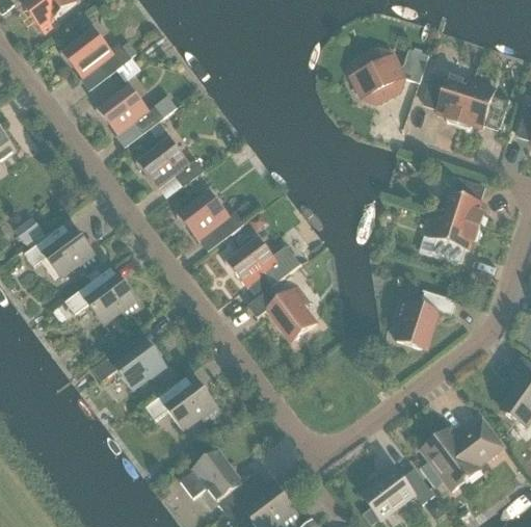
[(43,0),(55,16),(76,0),(43,0)]
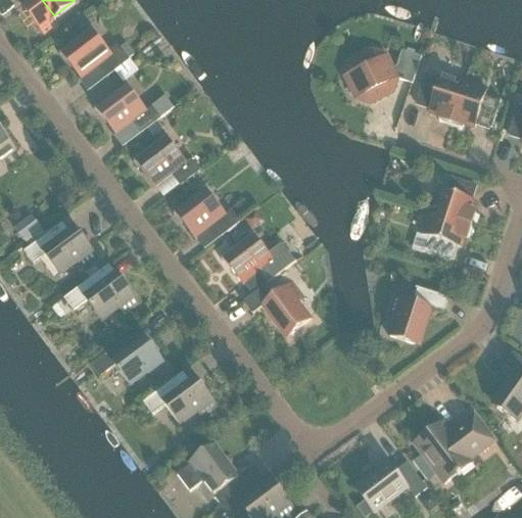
[(116,40),(107,47),(91,26),(58,51),(59,52),(61,50),(81,76),(96,63),(105,75),(129,56),(116,40)]
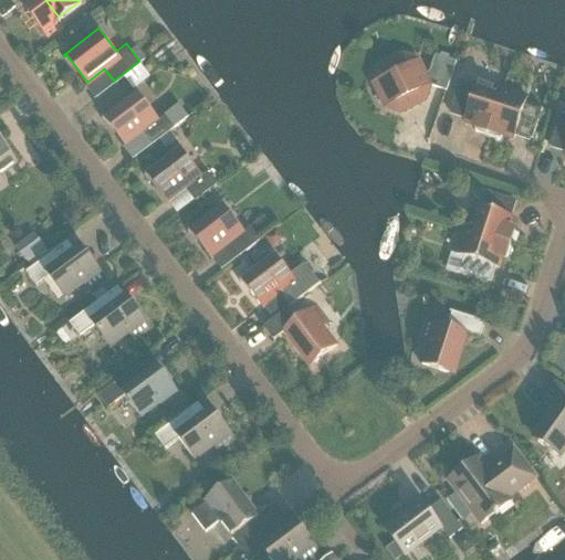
[(383,65),(378,64),(373,80),(377,82),(385,98),(386,98),(385,103),(400,108),(401,104),(403,104),(419,96),(419,95),(424,97),(429,82),(446,87),(456,57),(435,51),(428,67),(421,72),(417,62),(416,62),(418,57),(401,52),(400,56),(399,56),(383,64),(383,65)]
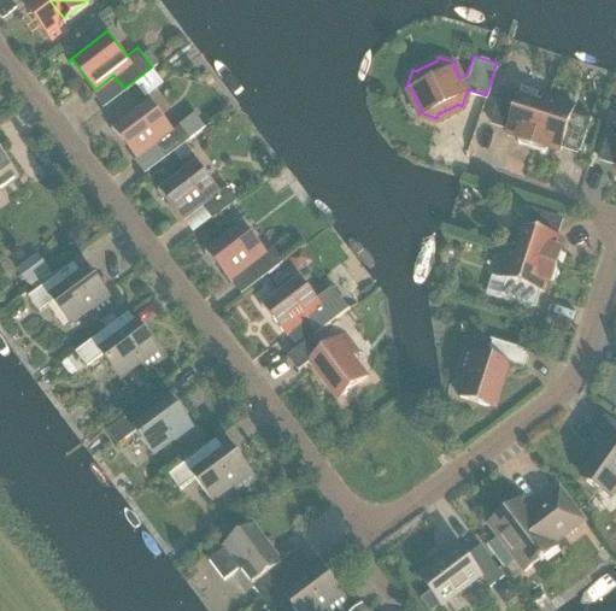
[(516,139),(531,144),(547,93),(521,84),(518,90),(500,84),(490,118),(508,124),(505,130),(518,135),(516,139)]
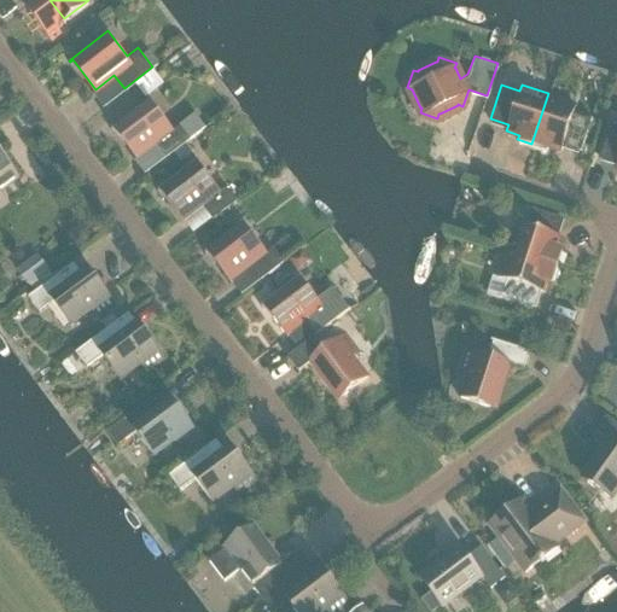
[(575,103),(548,93),(531,144),(546,149),(547,144),(560,149),(562,141),(581,147),(592,115),(572,109),(575,103)]
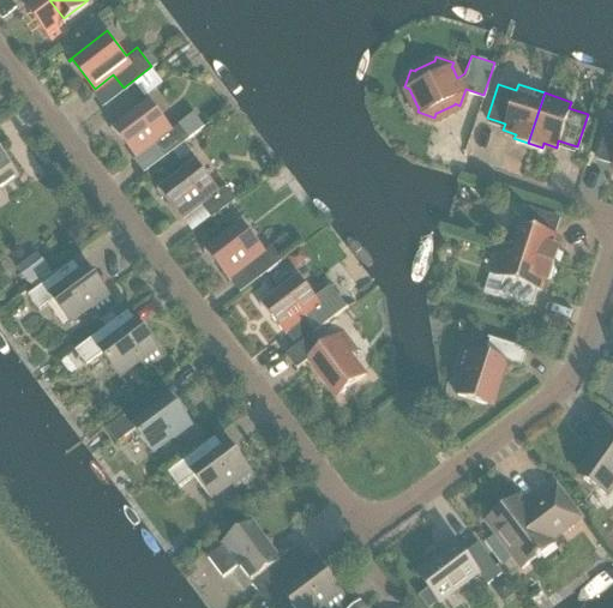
[(604,98),(594,95),(588,110),(598,114),(604,98)]
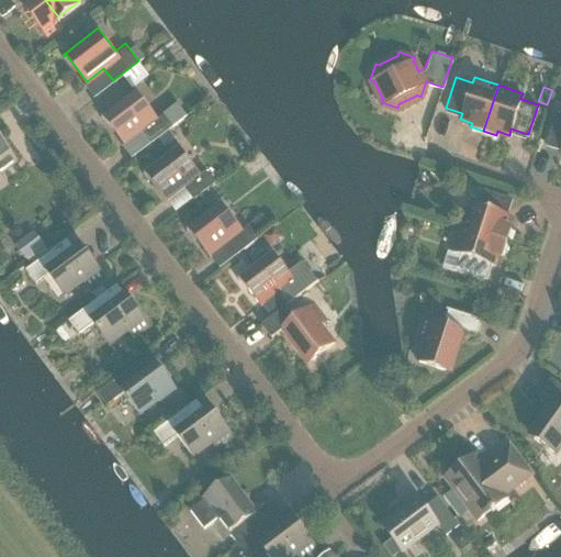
[(176,100),(163,110),(156,115),(135,88),(100,114),(101,115),(103,114),(124,142),(141,129),(150,141),(186,113),(176,100)]
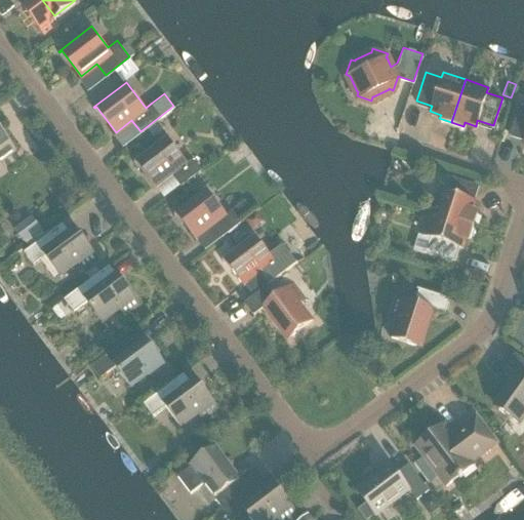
[(523,103),(519,102),(509,132),(523,136),(523,138),(523,142),(523,103)]
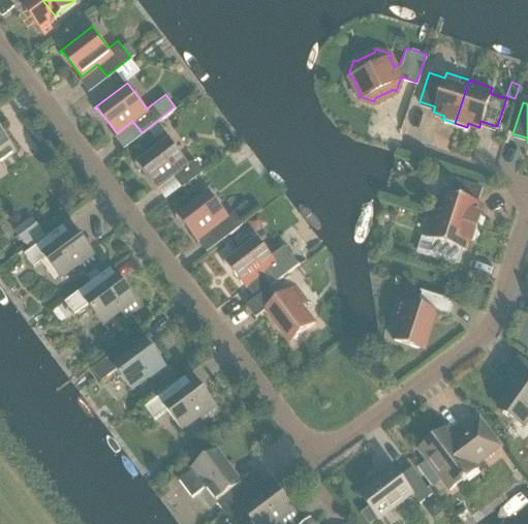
[(0,159),(16,148),(0,126),(0,159)]
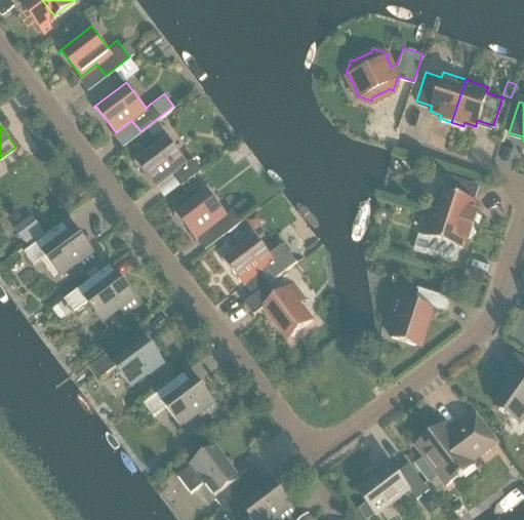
[(134,160),(135,159),(156,185),(171,172),(179,184),(201,167),(192,155),(186,160),(166,134),(133,159),(134,160)]
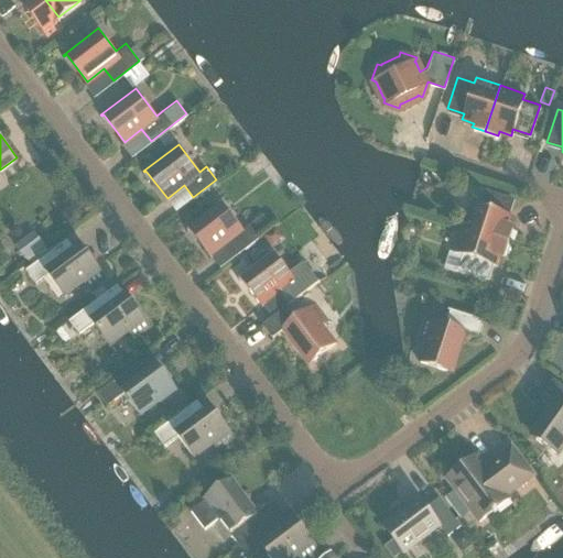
[(471,200),(462,225),(508,240),(512,227),(508,226),(512,215),(506,212),(511,196),(482,186),(476,203),(471,200)]
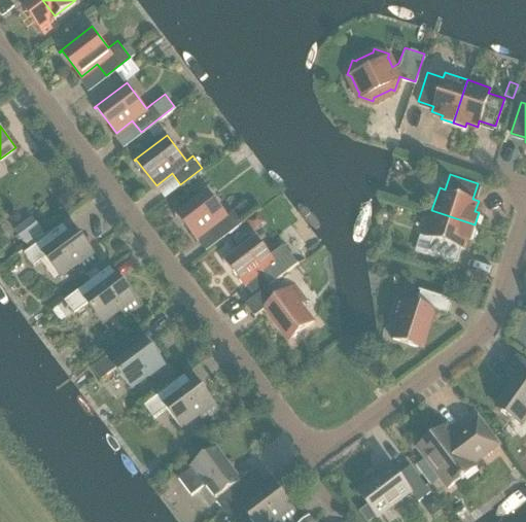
[(176,212),(196,238),(212,225),(220,236),(241,220),(232,208),(225,213),(206,187),(173,212),(174,213),(176,212)]
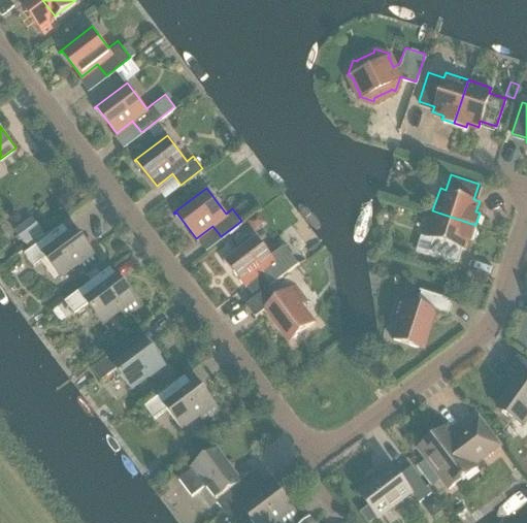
[(245,197),(233,206),(239,214),(251,204),(245,197)]
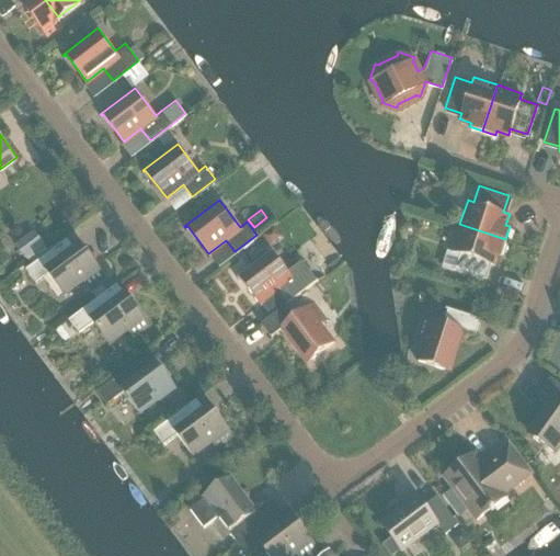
[(274,224),(262,231),(270,241),(281,234),(274,224)]
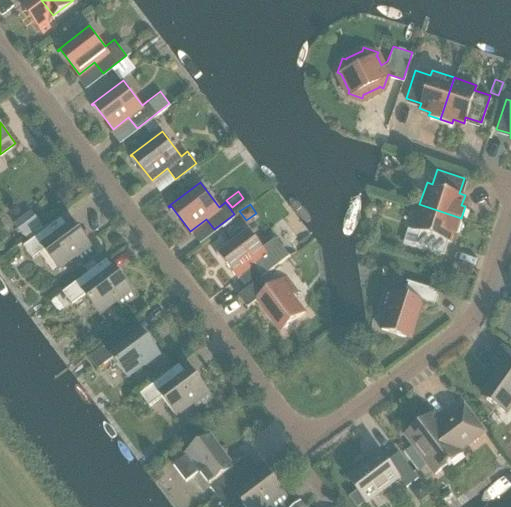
[(461,218),(419,204),(412,227),(417,229),(412,244),(440,252),(445,237),(450,239),(454,228),(458,230),(461,218)]
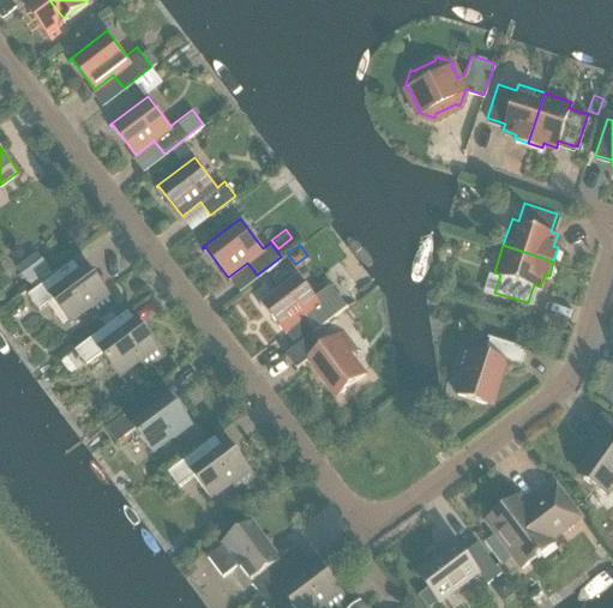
[(47,265),(35,250),(14,264),(26,280),(47,265)]
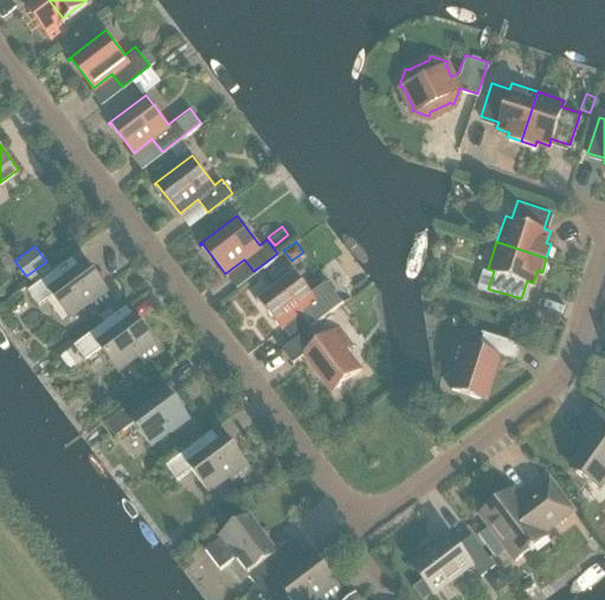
[(95,307),(111,294),(88,263),(82,268),(71,255),(27,288),(38,302),(51,292),(69,315),(89,300),(95,307)]
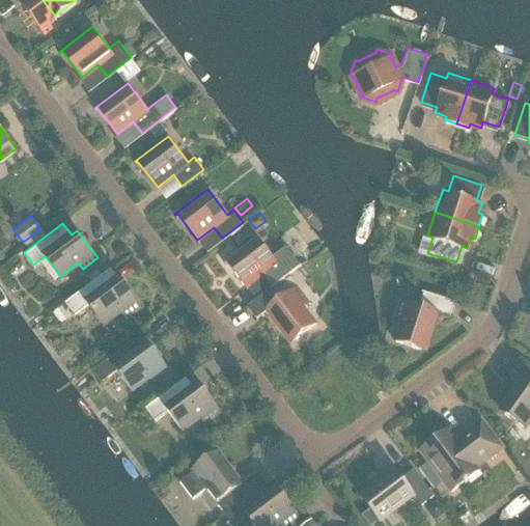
[(285,244),(272,254),(256,234),(223,260),(224,261),(226,259),(246,285),(262,273),(271,284),(300,263),(285,244)]
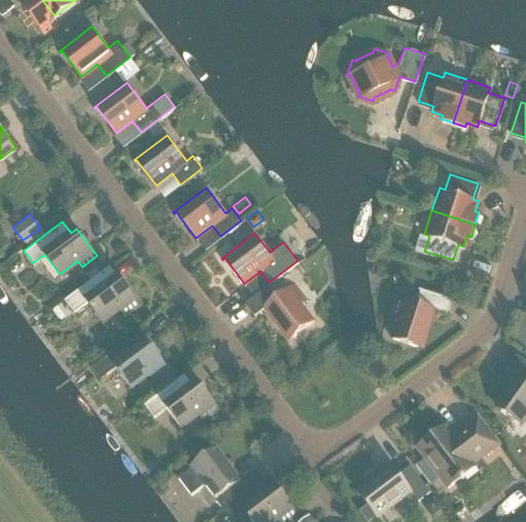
[(124,313),(139,302),(118,274),(117,275),(109,264),(64,298),(73,310),(86,300),(101,320),(119,307),(124,313)]
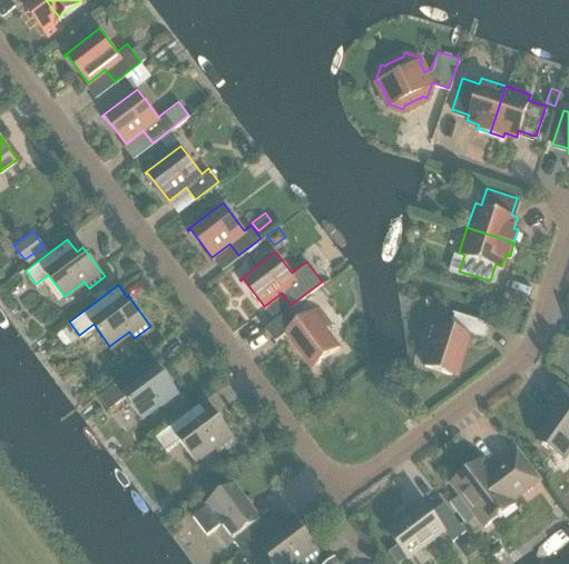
[(291,307),(290,306),(264,325),(275,338),(290,327),(316,360),(339,344),(324,325),(331,319),(319,304),(297,319),(288,308),(291,307)]
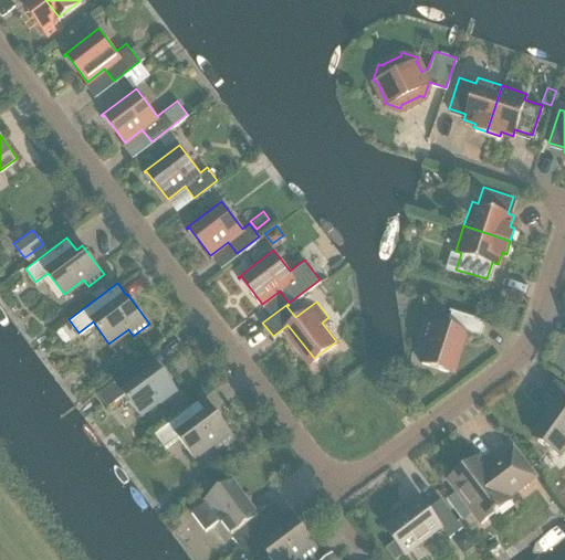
[(483,318),(449,307),(445,321),(426,316),(419,335),(428,338),(420,360),(447,369),(460,328),(479,335),(483,318)]
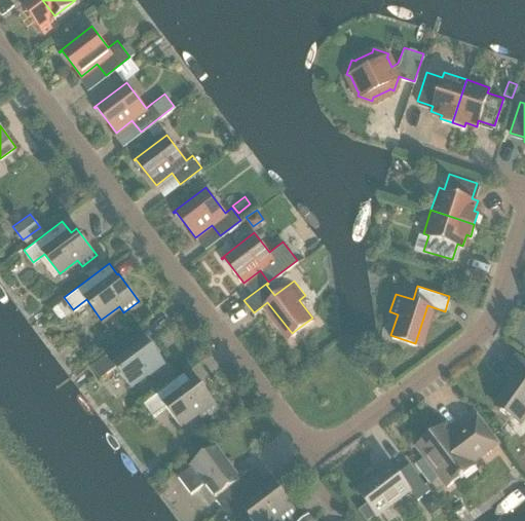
[(152,377),(167,366),(147,339),(141,343),(133,332),(90,364),(100,376),(115,365),(129,384),(148,371),(152,377)]
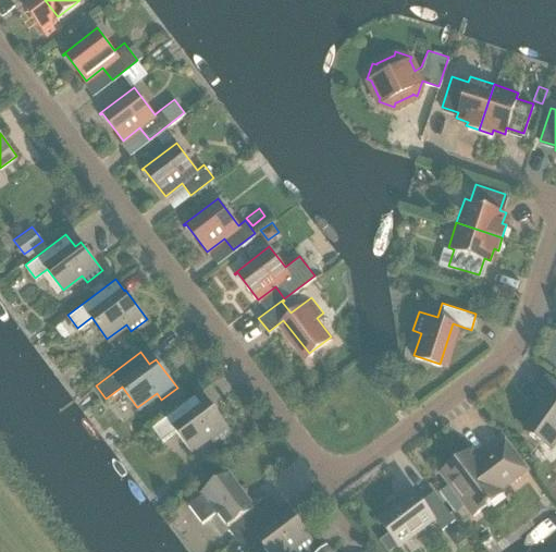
[(555,379),(546,372),(536,385),(552,396),(528,431),(550,446),(555,438),(555,379)]
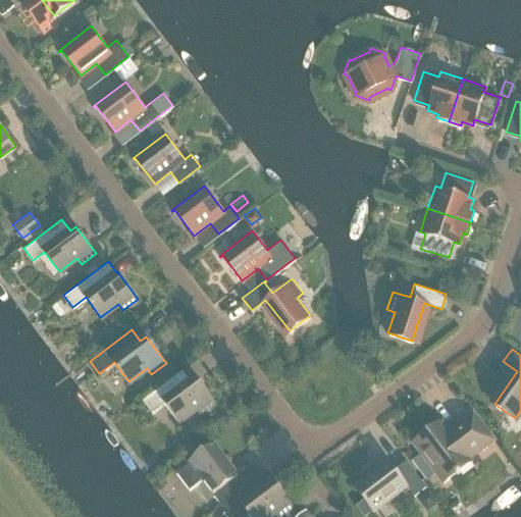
[(181,369),(142,400),(152,412),(165,402),(178,421),(197,408),(201,414),(216,403),(196,376),(190,380),(181,369)]
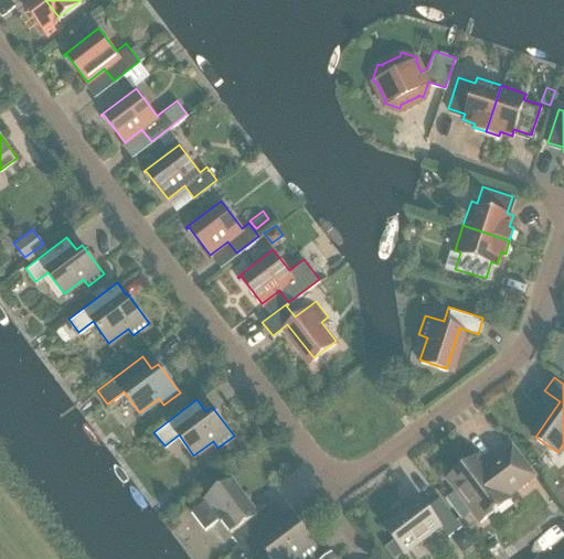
[(533,473),(511,444),(492,460),(495,463),(488,468),(477,453),(446,475),(479,519),(510,496),(507,493),(533,473)]
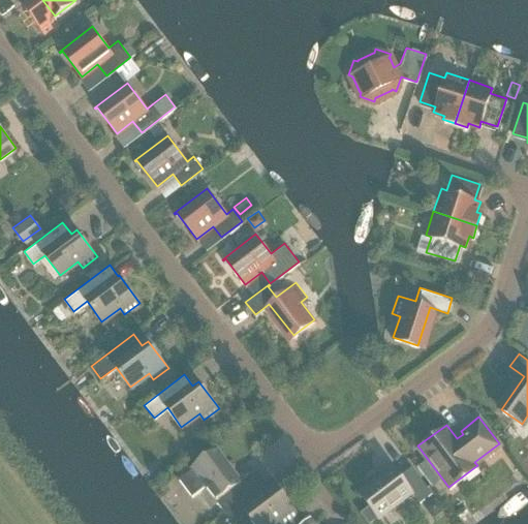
[(215,498),(223,510),(264,480),(264,479),(261,481),(253,468),(236,482),(211,450),(190,465),(191,466),(177,476),(190,494),(197,488),(209,503),(215,498)]
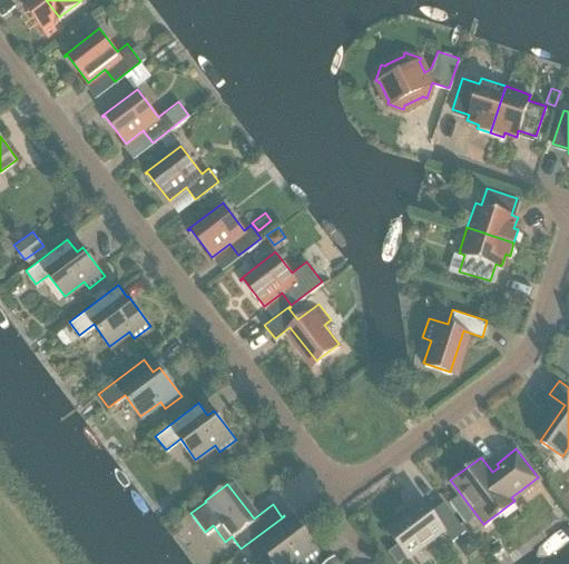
[(464,528),(443,501),(431,510),(423,501),(386,528),(396,542),(405,554),(406,555),(443,527),(452,538),(464,528)]
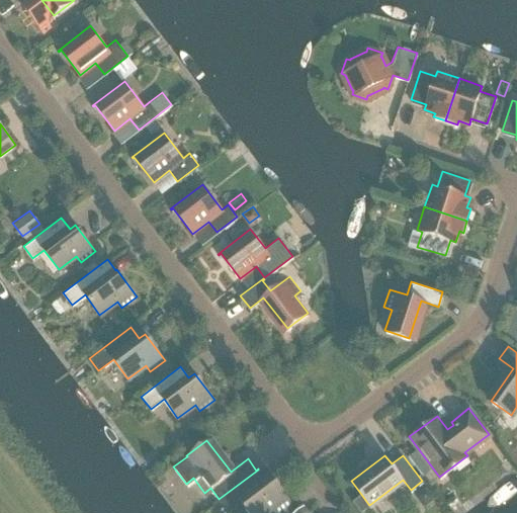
[(258,469),(219,499),(228,511),(241,501),(249,512),(264,512),(272,507),(276,512),(277,512),(292,503),(272,476),(266,480),(258,469)]
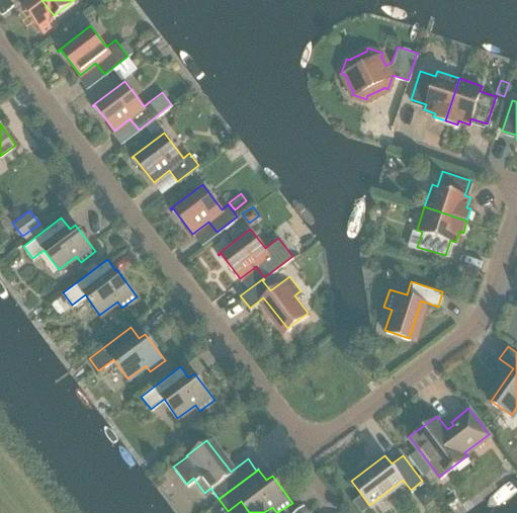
[(426,486),(416,494),(424,503),(434,496),(426,486)]
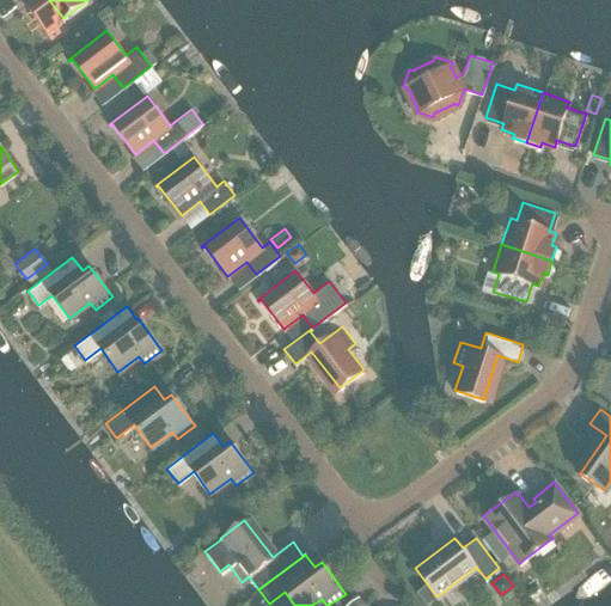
[(426,582),(417,589),(427,603),(435,595),(426,582)]
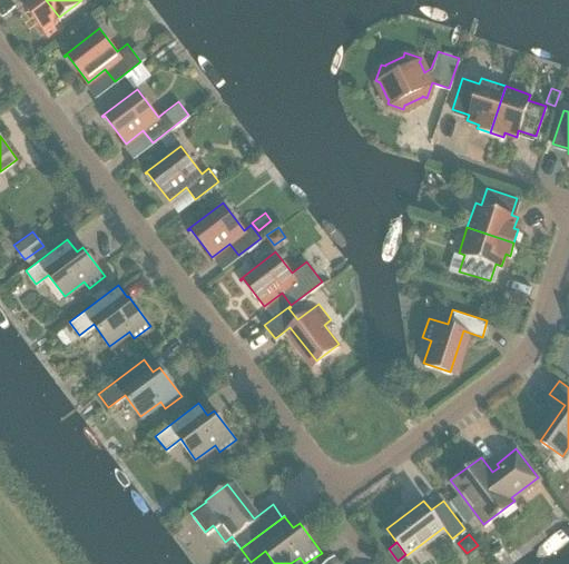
[(339,563),(341,563),(333,553),(319,563),(339,563)]
